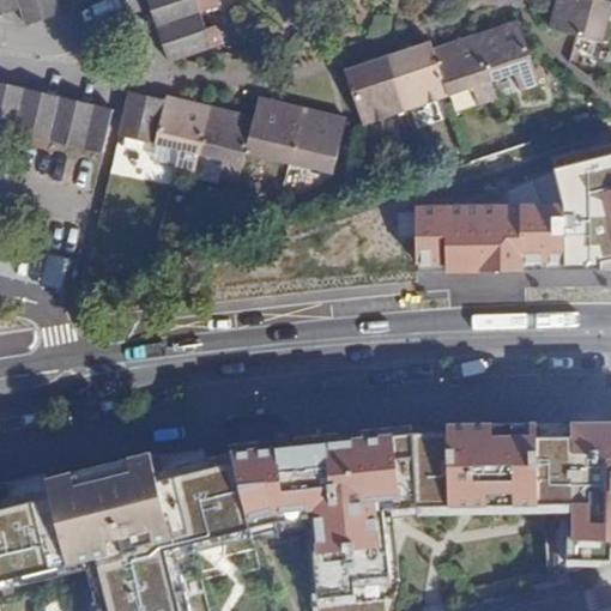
[(0,11),(19,5),(25,22),(59,11),(55,0),(0,0),(0,11)]
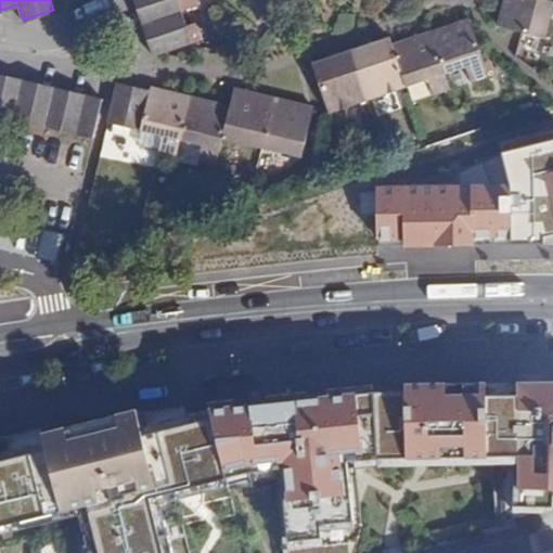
[(191,41),(180,10),(177,0),(133,0),(153,54),(191,41)]
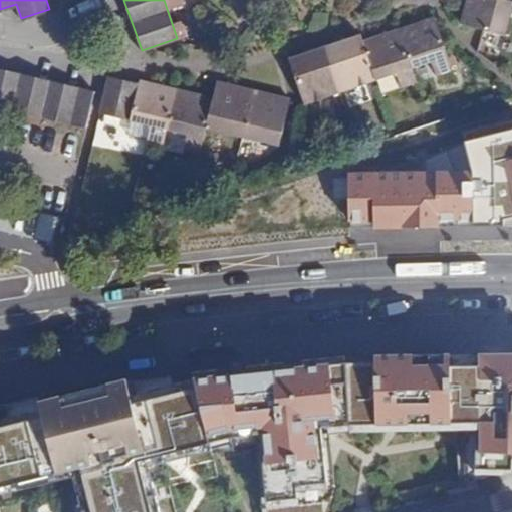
[(164,0),(167,9),(181,4),(180,0),(164,0)]
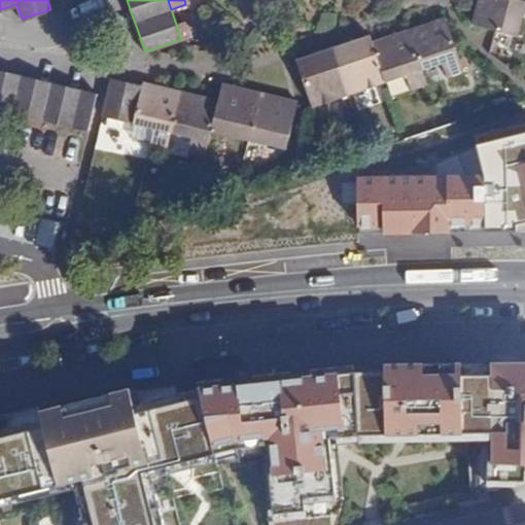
[(524,0),(477,0),(471,21),(496,29),(518,35),(524,10),(524,0)]
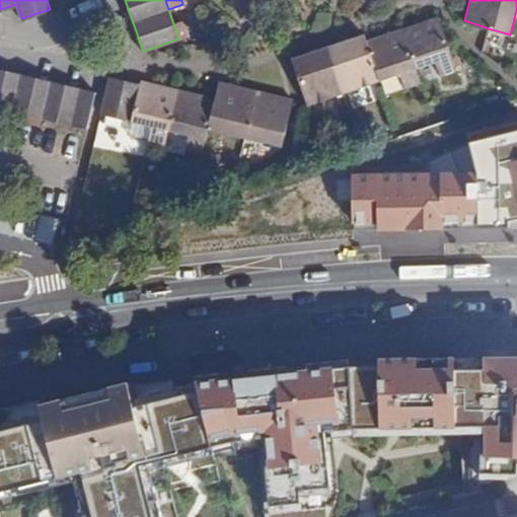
[(402,28),(416,69),(437,62),(441,77),(455,72),(451,59),(438,17),(402,28)]
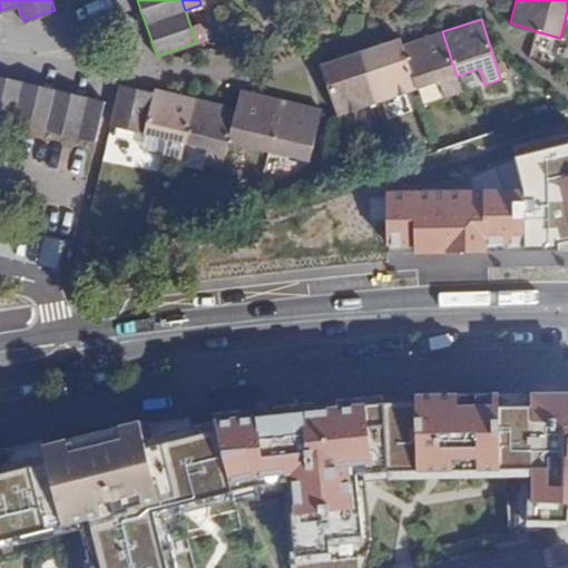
[(457,76),(442,31),(401,45),(415,89),(440,81),(446,97),(462,91),(457,76)]
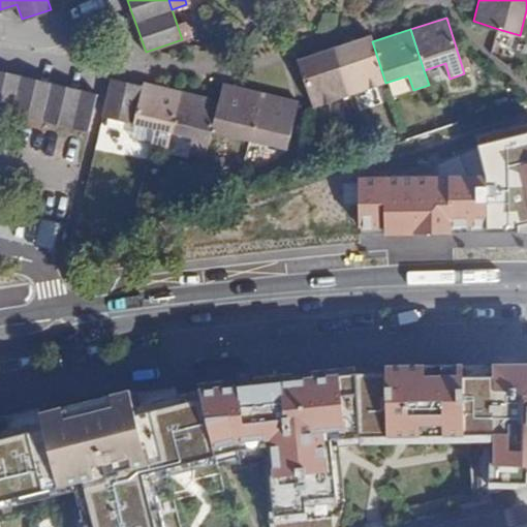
[(370,35),(334,47),(350,99),(386,87),(385,83),(372,41),(370,35)]
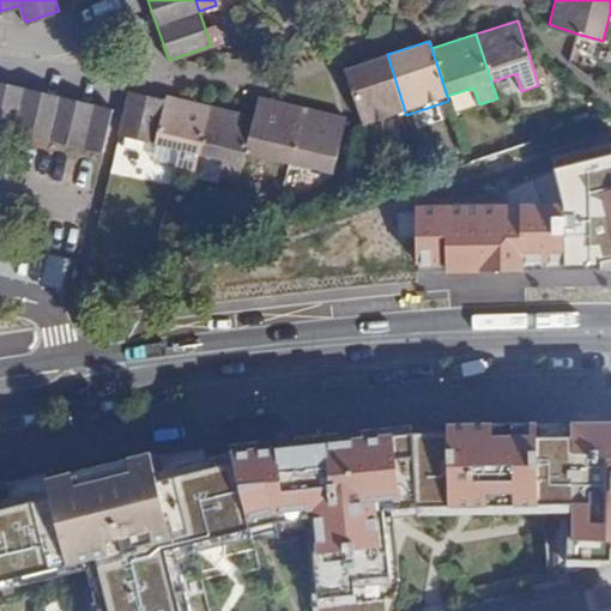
[(364,128),(406,115),(387,54),(345,68),(364,128)]
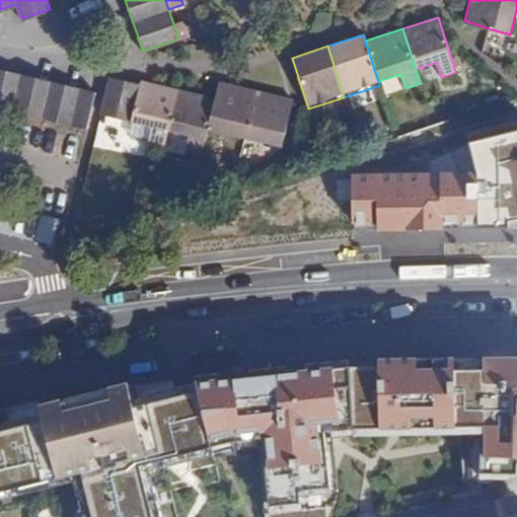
[(96,91),(0,68),(0,105),(88,127),(96,91)]
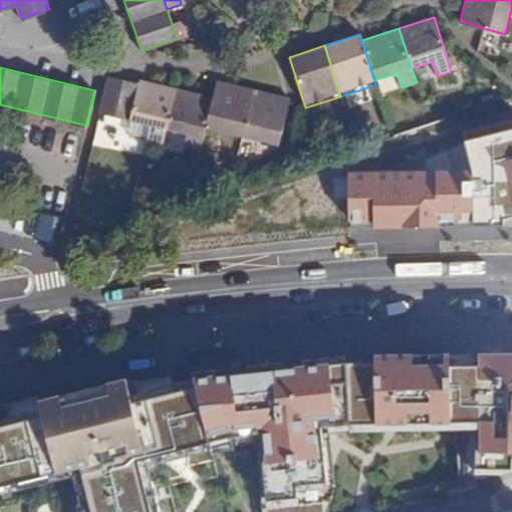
[(131,119),(140,83),(110,76),(101,111),(131,119)]
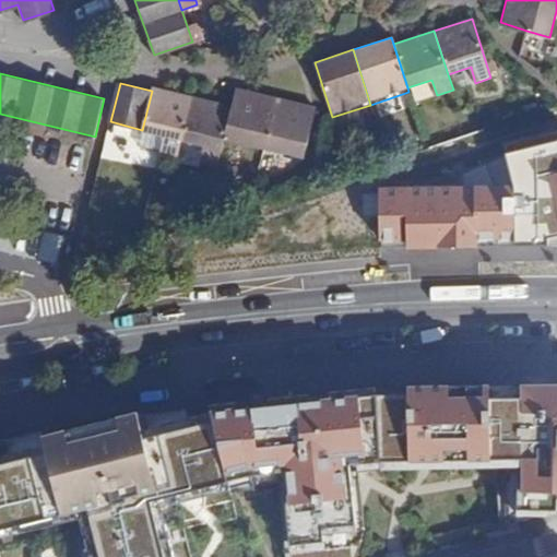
[(152,91),(142,130),(166,134),(163,147),(178,151),(180,139),(191,96),(153,86),(152,91)]
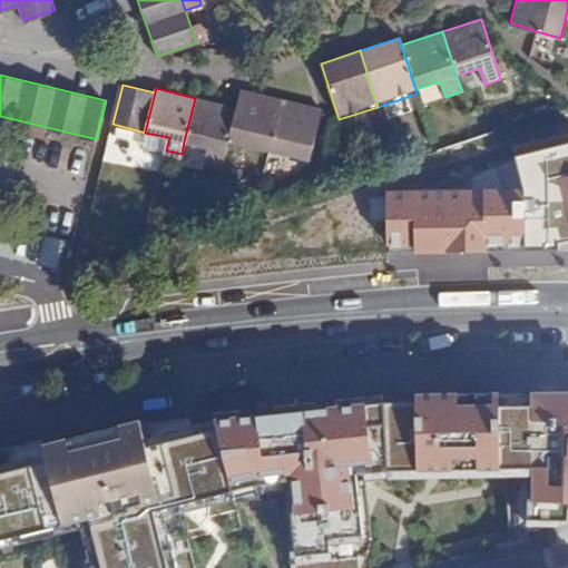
[(229,140),(270,149),(281,98),(240,88),(235,107),(229,140)]
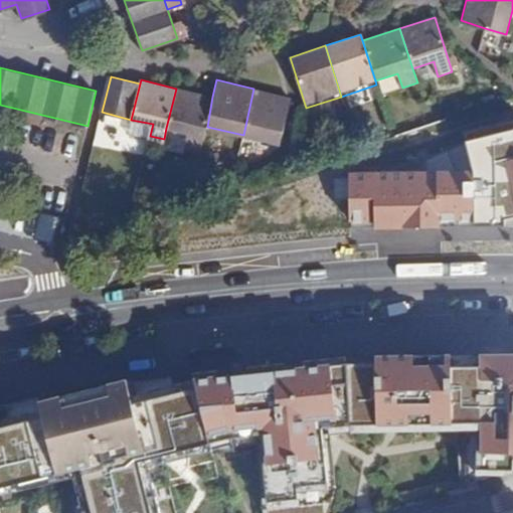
[(176,89),(166,128),(188,133),(186,144),(202,148),(207,127),(212,97),(176,89)]
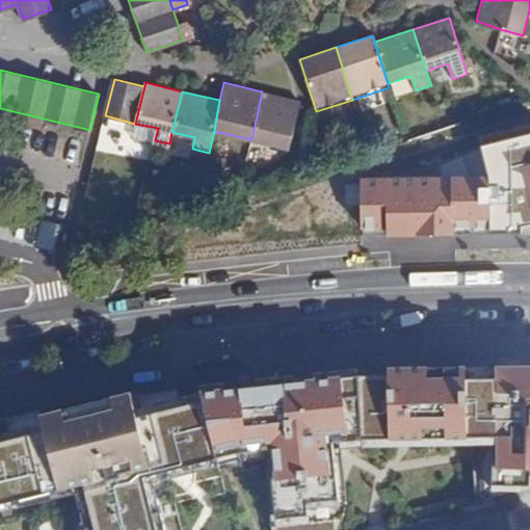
[(262,91),(252,139),(289,149),(297,113),(300,101),(262,91)]
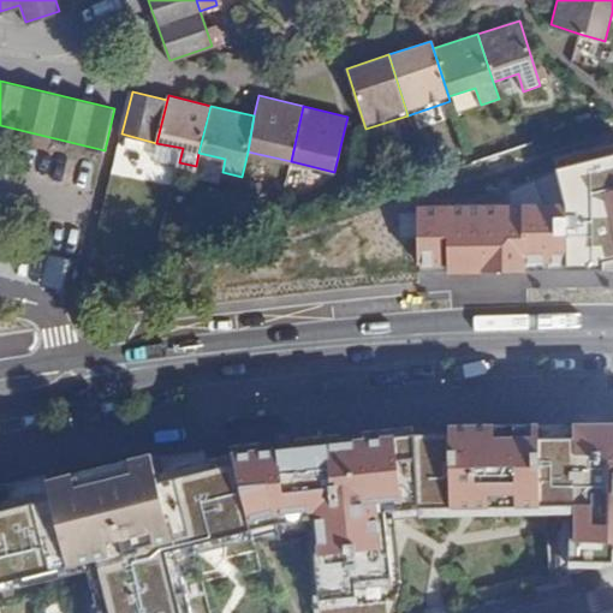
[(564,204),(416,207),(416,262),(447,262),(447,272),(602,269),(601,260),(612,256),(612,141),(552,156),(564,204)]
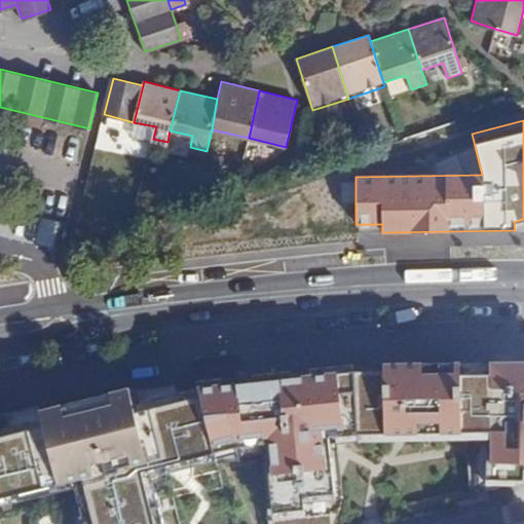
[(156,126),(134,122),(131,133),(153,139),(156,126)]
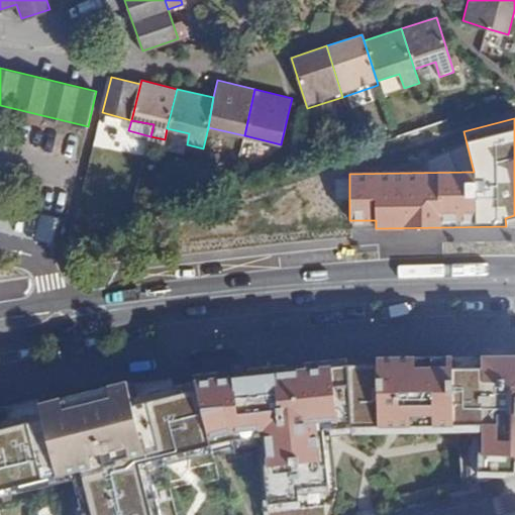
[(514,215),(505,218),(506,226),(514,225),(514,215)]
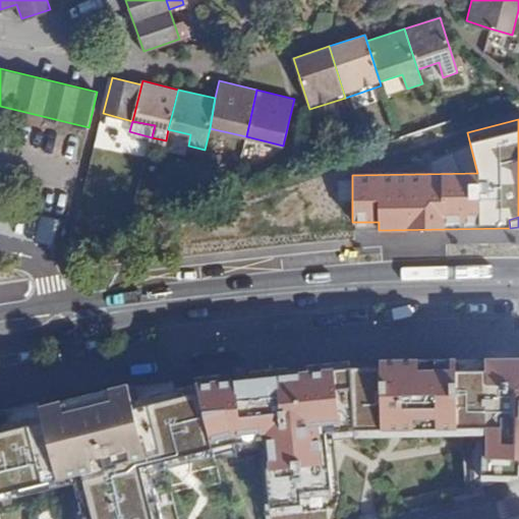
[(211,450),(212,454),(254,449),(262,518),(323,518),(327,518),(335,487),(333,467),(325,468),(323,450),(331,449),(329,433),(456,426),(462,482),(518,467),(518,356),(349,359),(190,372),(192,380),(209,443),(211,450)]
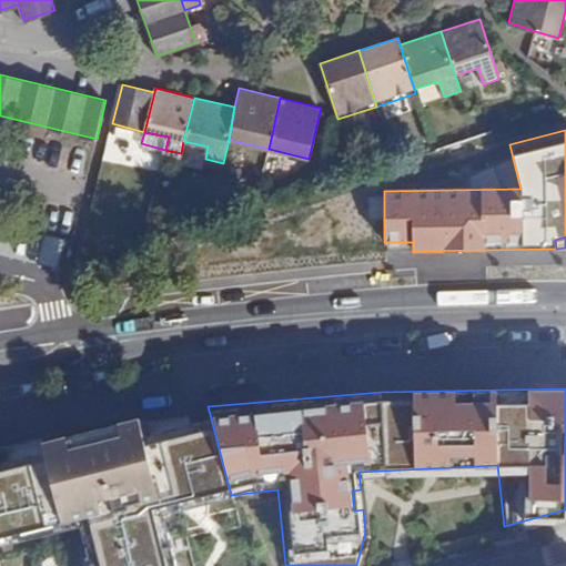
[(0,532),(86,511),(92,537),(82,541),(88,565),(173,565),(160,508),(158,502),(228,483),(210,414),(148,431),(143,415),(119,420),(87,428),(89,436),(41,448),(38,435),(2,444),(2,443),(0,443),(0,532)]
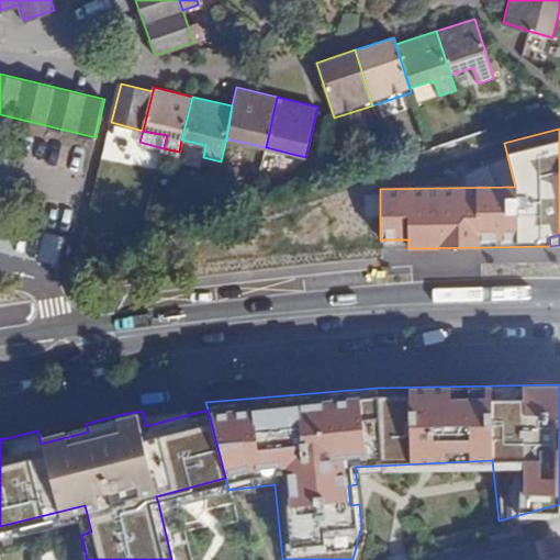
[(156,496),(158,503),(227,485),(225,478),(156,496)]
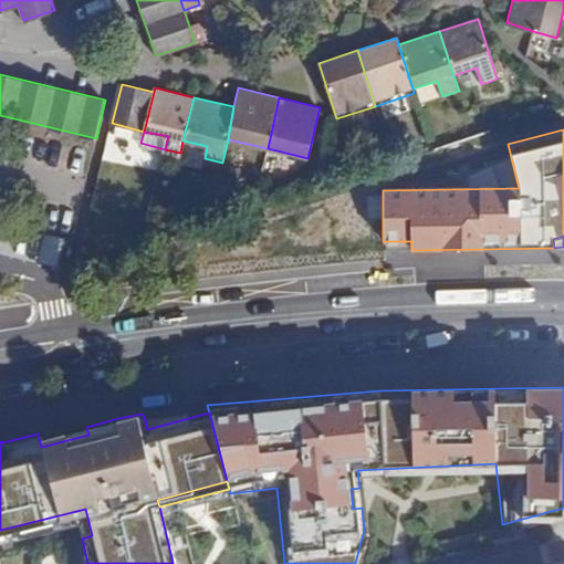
[(0,539),(76,520),(82,539),(92,535),(85,509),(0,530),(0,539)]
